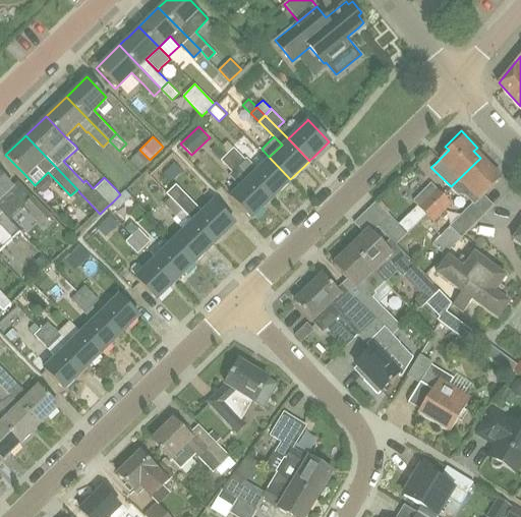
[(250,175),(272,197),(274,195),(277,192),(290,179),(269,157),(258,168),(246,156),(245,157),(234,146),(227,152),(250,175)]
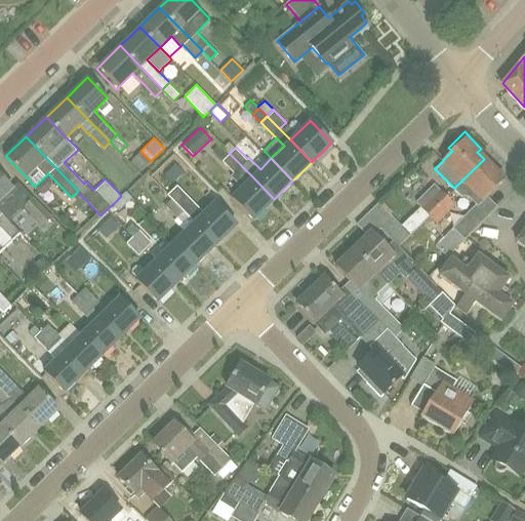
[(140,151),(129,161),(137,170),(139,172),(151,161),(140,151)]
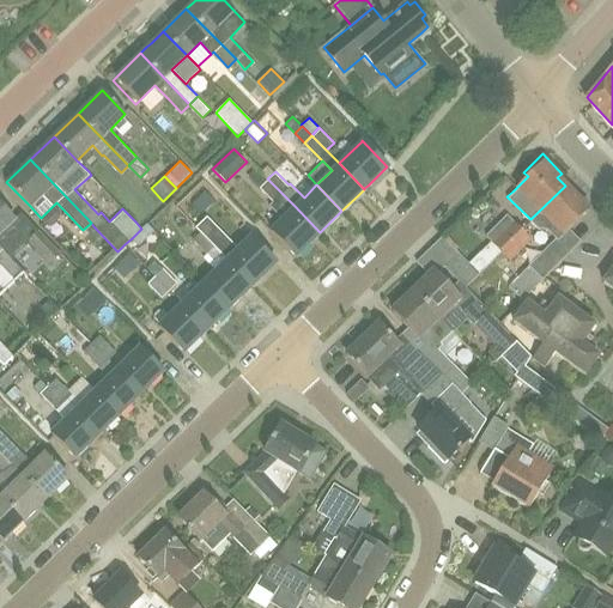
[(295,206),(267,178),(259,187),(273,201),(268,206),(281,219),(295,206)]
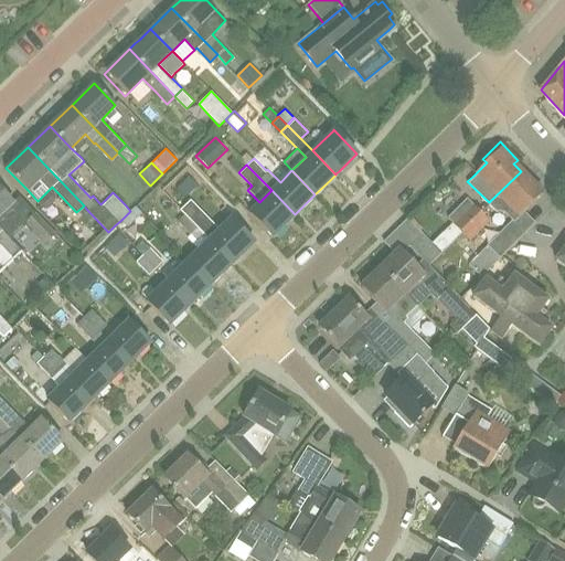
[(521,171),(489,202),(497,210),(504,211),(514,220),(542,192),(521,171)]
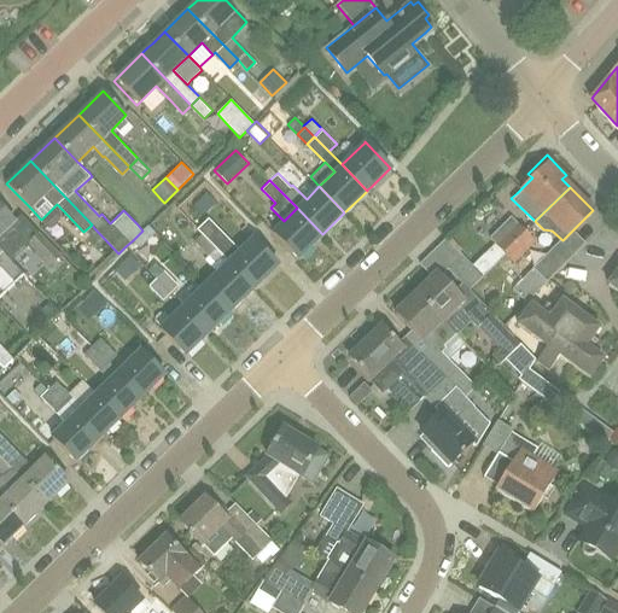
[(207,192),(192,205),(203,215),(209,209),(216,202),(207,192)]
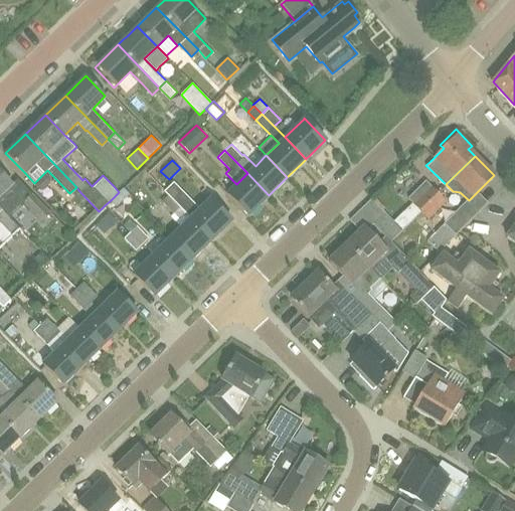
[(0,195),(12,184),(0,171),(0,195)]
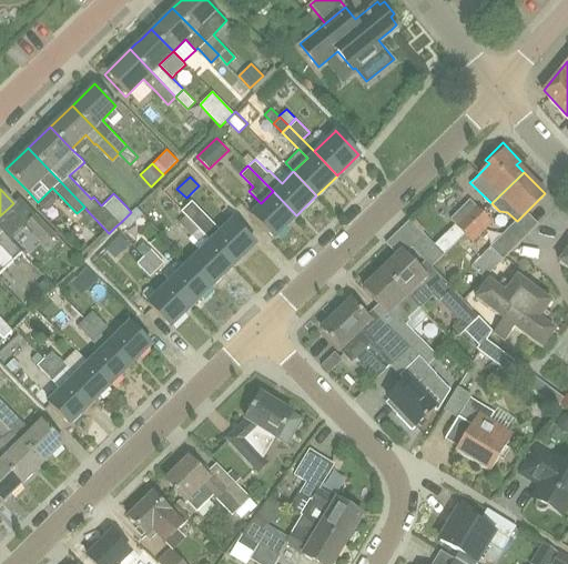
[(296,215),(273,191),(261,203),(251,212),(274,237),(291,221),(294,218),(296,215)]
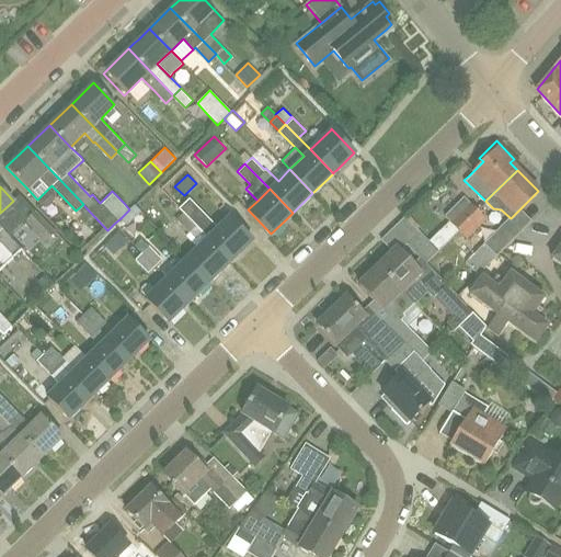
[(43,242),(55,230),(20,195),(13,201),(0,213),(0,225),(10,236),(24,223),(43,242)]
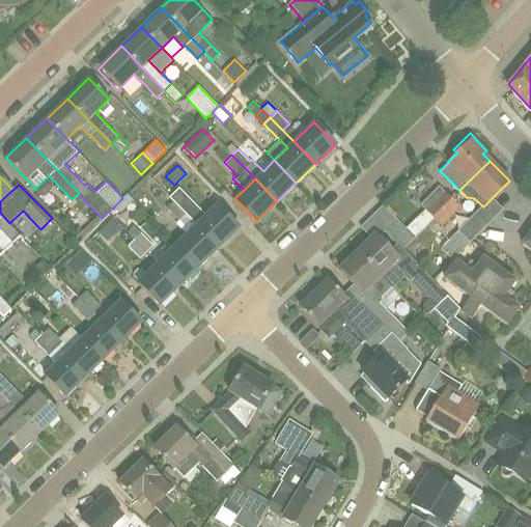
[(402,248),(435,217),(434,216),(451,198),(438,185),(420,202),(426,209),(407,228),(397,218),(385,229),(397,243),(402,248)]
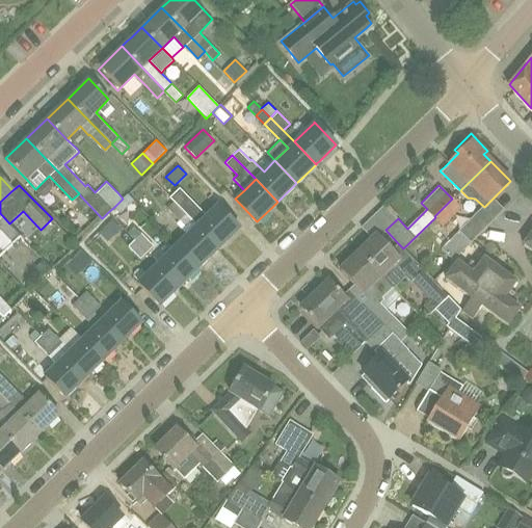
[(174,200),(186,212),(197,223),(219,246),(221,244),(225,240),(240,226),(218,204),(215,207),(207,215),(179,187),(173,193),(170,195),(174,200)]
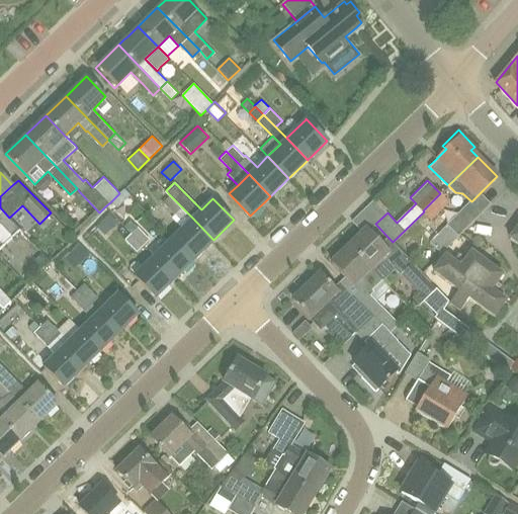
[(119,193),(111,201),(116,207),(131,193),(124,188),(119,193)]
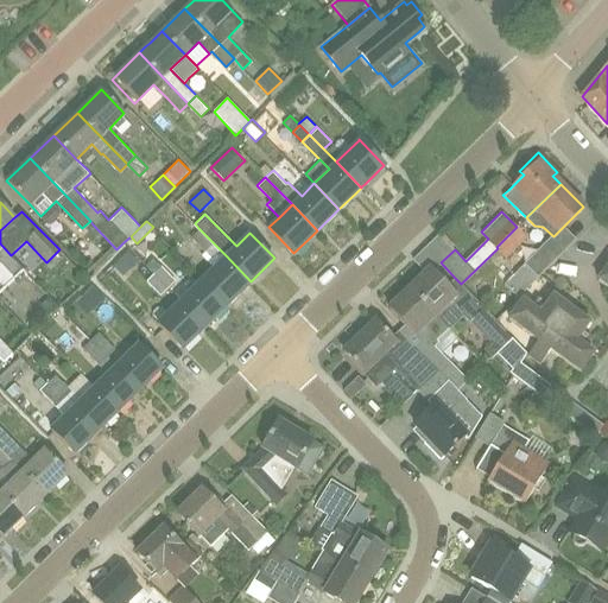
[(496,247),(498,248),(505,255),(525,235),(517,227),(496,247)]
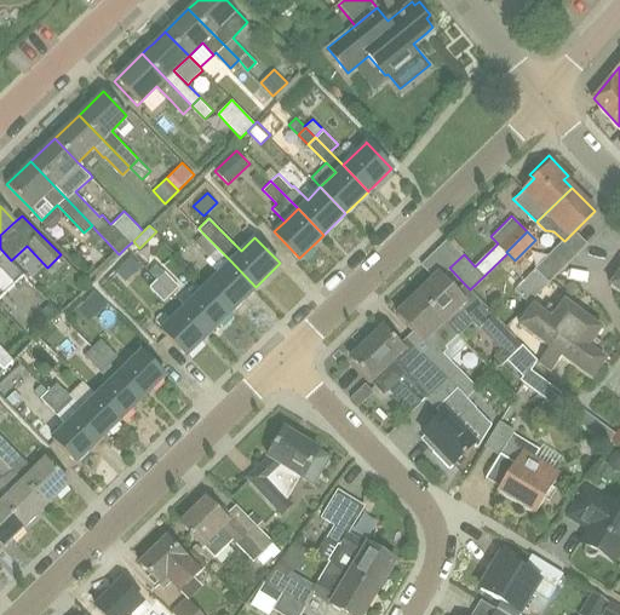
[(230,260),(217,247),(202,233),(195,240),(210,256),(205,260),(218,274),(230,260)]
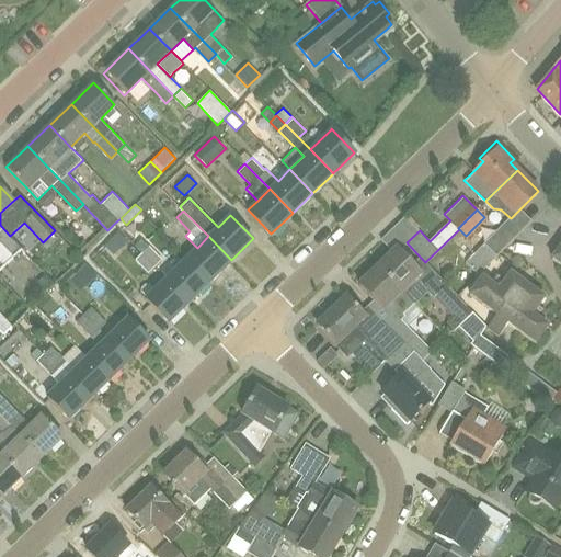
[(0,268),(22,248),(10,236),(0,225),(0,268)]
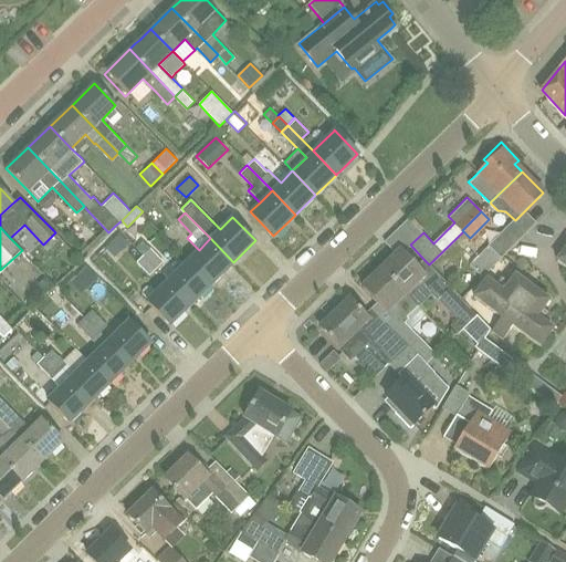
[(117,231),(103,246),(114,257),(128,242),(117,231)]
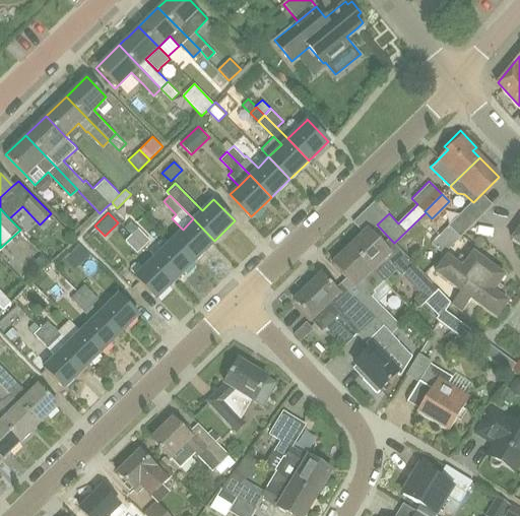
[(214,241),(193,218),(183,230),(174,238),(195,259),(209,246),(213,242),(214,241)]
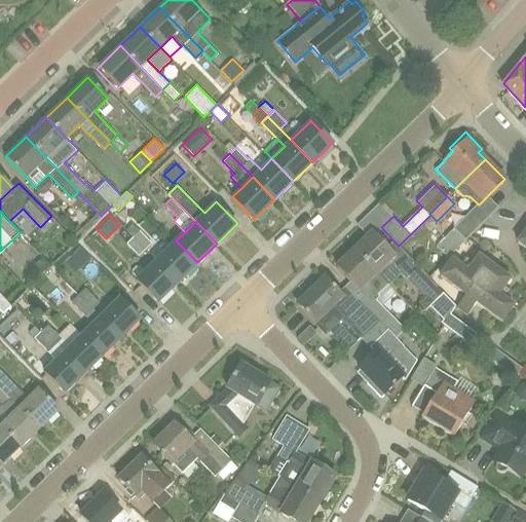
[(453,227),(436,245),(447,256),(464,238),(453,227)]
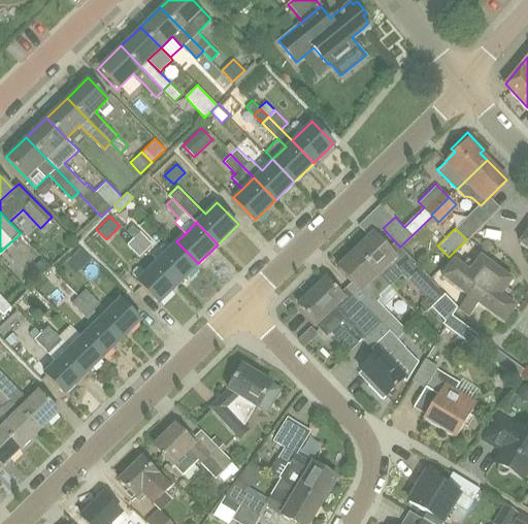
[(133,236),(145,250),(153,242),(140,230),(133,236)]
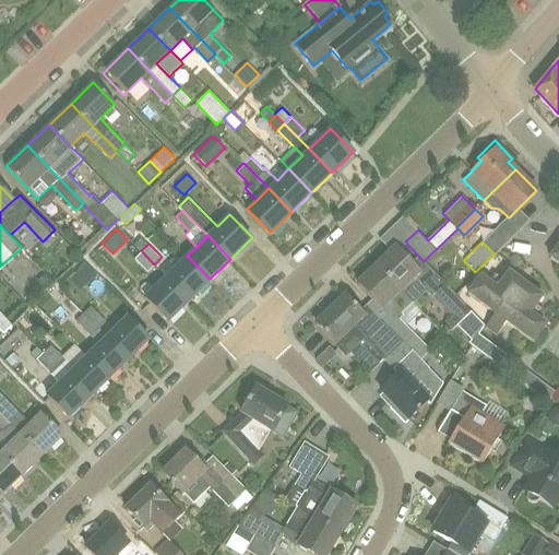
[(390,249),(376,263),(414,302),(415,302),(426,292),(440,279),(431,269),(424,261),(418,256),(411,262),(394,245),(390,249)]
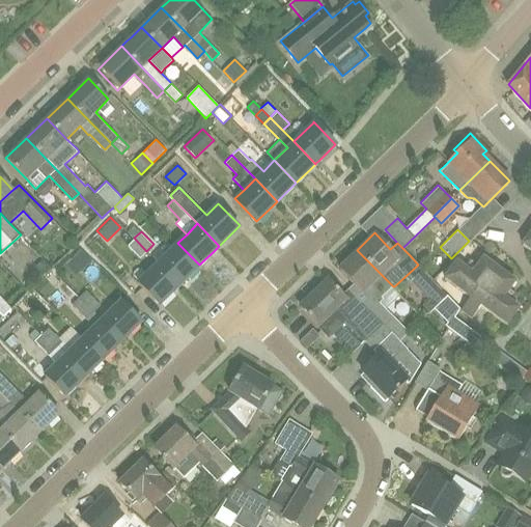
[(146,251),(134,238),(128,245),(139,256),(140,257),(146,251)]
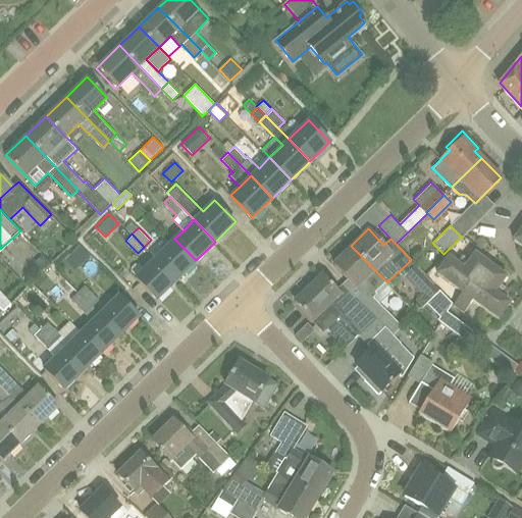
[(174,239),(155,258),(176,279),(177,278),(180,275),(196,260),(174,239)]
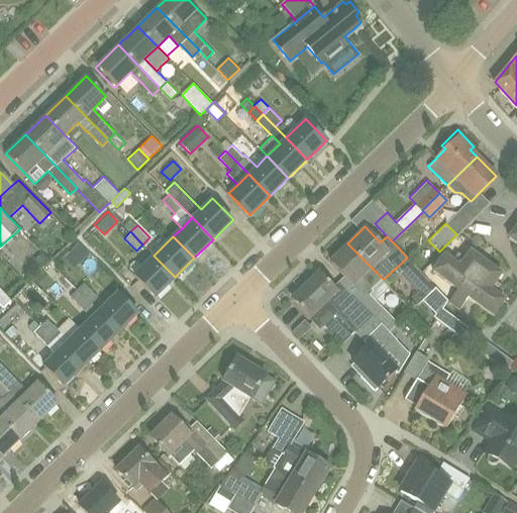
[(78,240),(63,257),(74,268),(89,251),(78,240)]
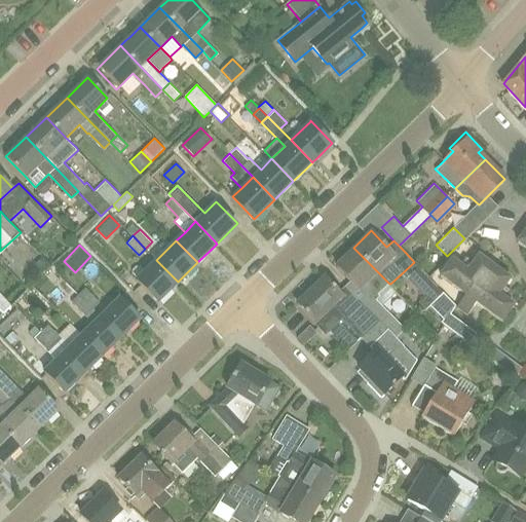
[(364,293),(359,299),(378,320),(396,337),(396,336),(397,336),(406,327),(383,304),(376,297),(389,284),(353,248),(336,264),(350,280),(359,288),(364,293)]
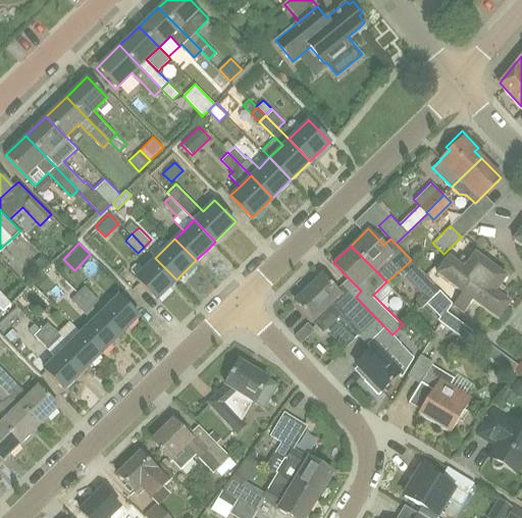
[(459,306),(490,264),(475,252),(464,267),(449,256),(437,272),(462,292),(454,303),(459,306)]
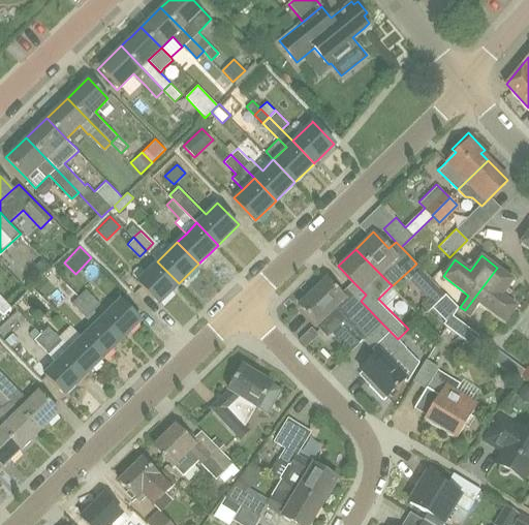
[(53,266),(43,256),(33,267),(42,276),(53,266)]
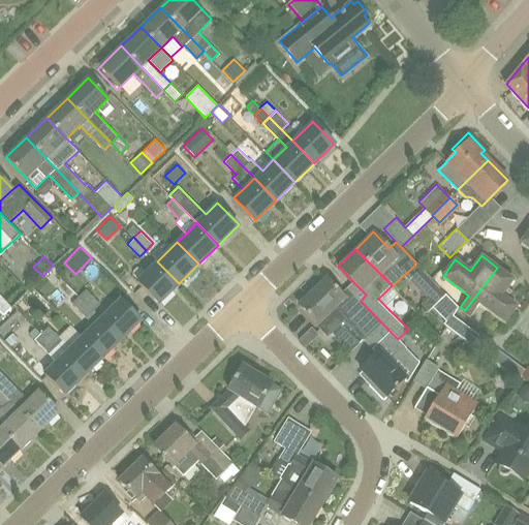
[(177,285),(179,283),(157,261),(137,281),(142,286),(158,303),(162,300),(174,288),(177,285)]
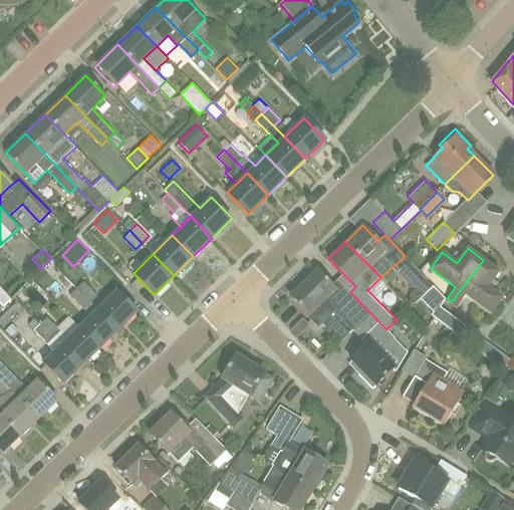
[(483,260),(452,301),(457,305),(465,294),(490,313),(502,297),(488,286),(499,271),(483,260)]
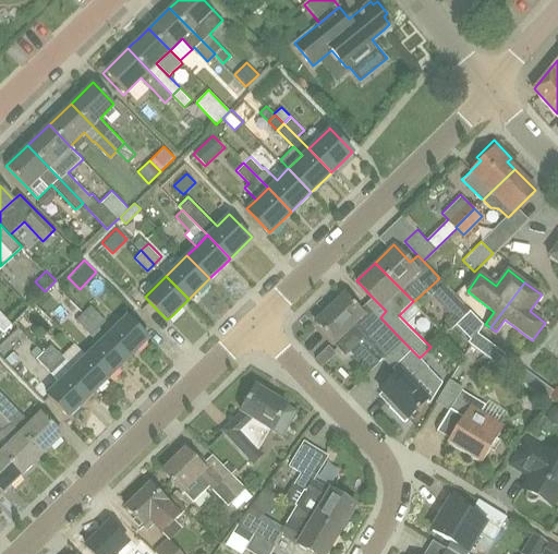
[(362,335),(383,357),(401,339),(380,317),(366,302),(360,309),(344,293),(330,306),(328,303),(314,316),(317,320),(315,321),(335,340),(346,351),(362,335)]
